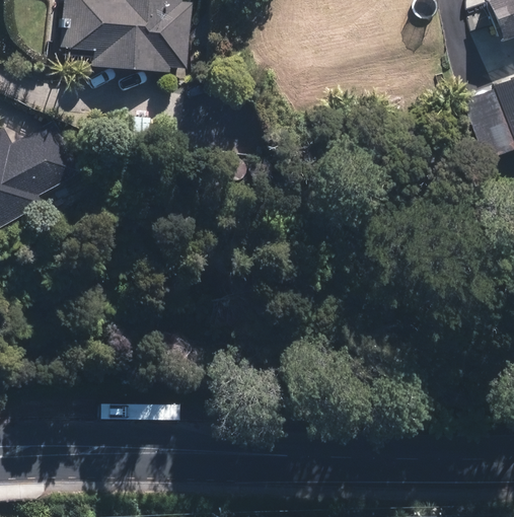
[(63,0),(61,49),(95,50),(94,68),(171,72),(171,66),(189,67),(191,0),(63,0)]
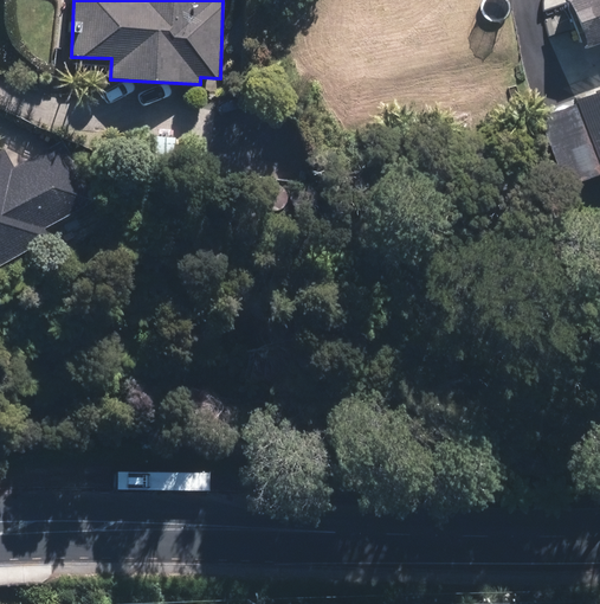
[(561,0),(565,12),(548,17),(559,52),(576,47),(576,50),(599,43),(599,0),(561,0)]
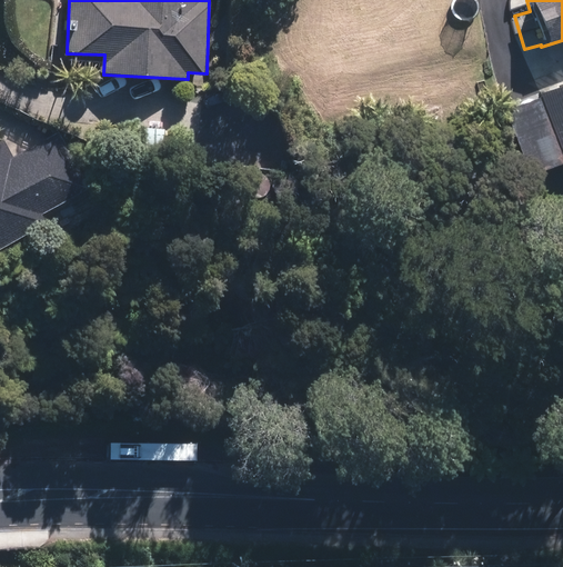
[(562,79),(538,87),(540,96),(505,106),(524,175),(562,163),(562,79)]
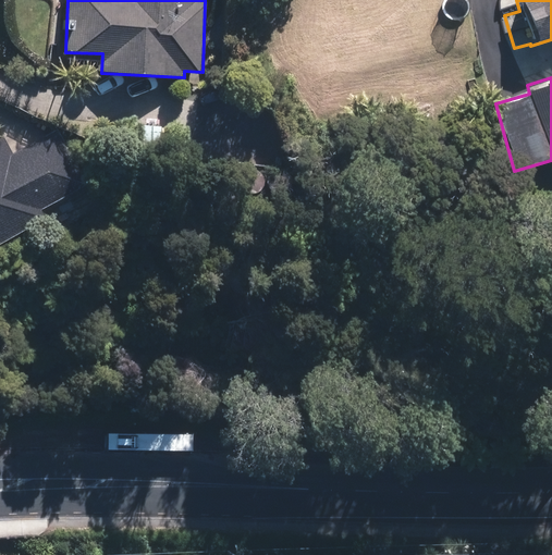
[(74,90),(38,89),(37,114),(73,115),(74,90)]
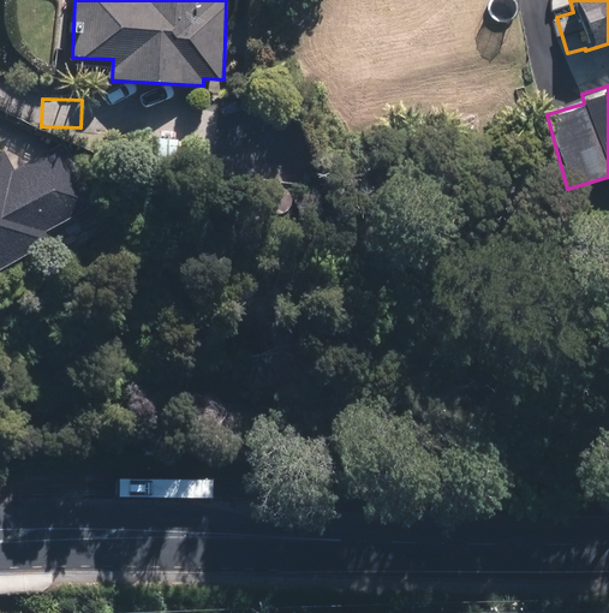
[(0,271),(51,244),(45,233),(89,207),(94,204),(60,144),(16,170),(5,152),(0,154),(0,271)]
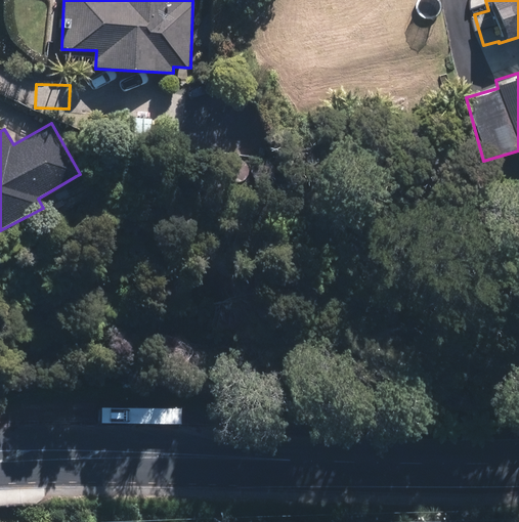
All buildings are outlined.
